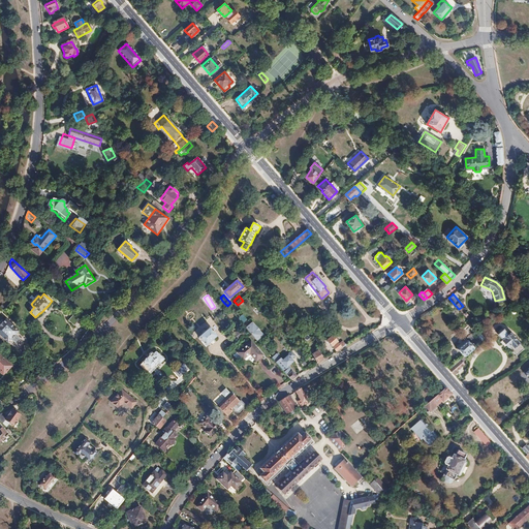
[(471,319),(461,307),(459,309),(469,320),(471,319)]
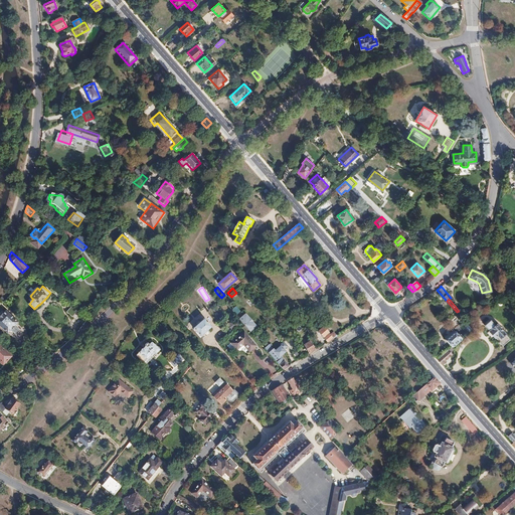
[(73,308),(72,306),(67,312),(72,317),(77,312),(73,308)]
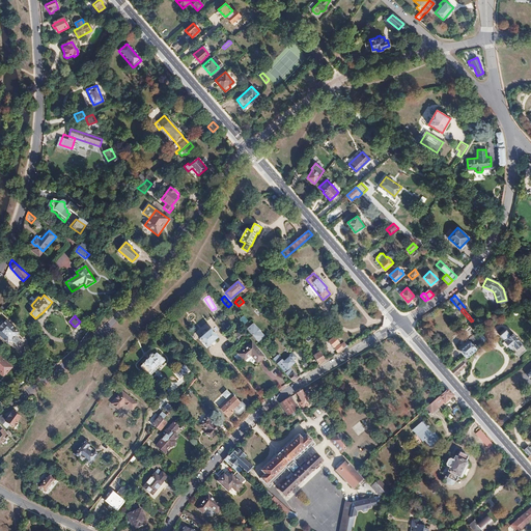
[(21,335),(8,324),(0,332),(0,336),(9,346),(10,345),(17,351),(20,352),(26,344),(28,344),(28,341),(26,341),(20,336),(21,335)]
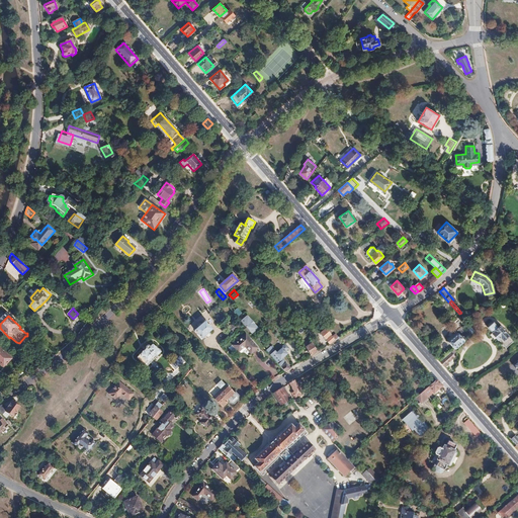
[(257,328),(247,316),(241,322),(251,333),(257,328)]
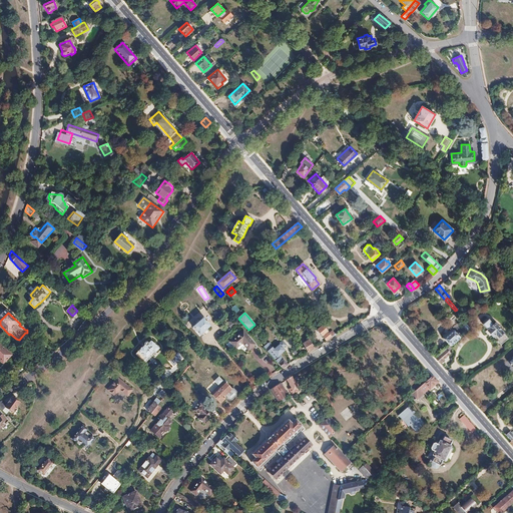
[(231,328),(237,322),(234,317),(227,323),(231,328)]
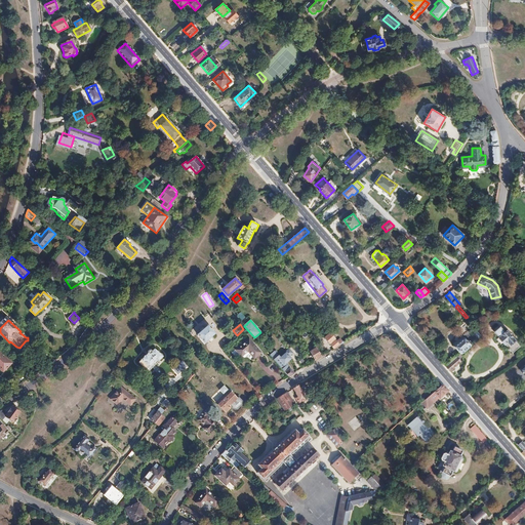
[(214,333),(208,325),(197,334),(204,342),(214,333)]
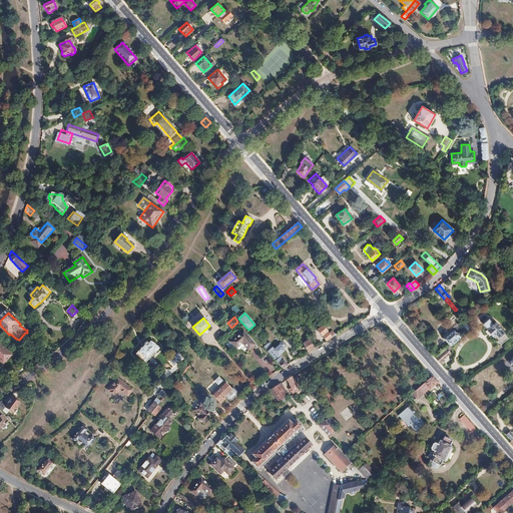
[(507,338),(494,323),(493,324),(488,318),(482,324),(487,330),(486,330),(492,337),(493,336),(500,344),(507,338)]
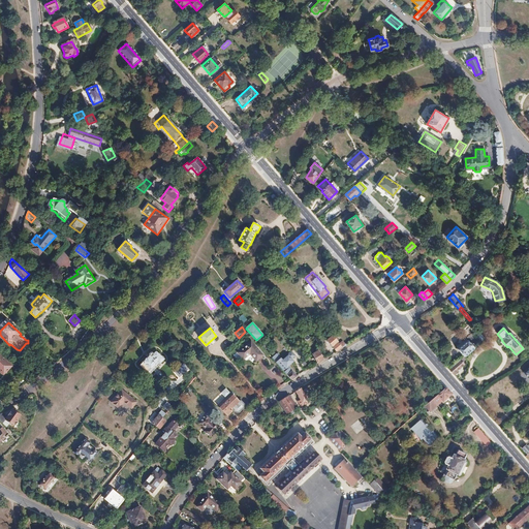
[(485,338),(477,330),(472,334),(479,343),(485,338)]
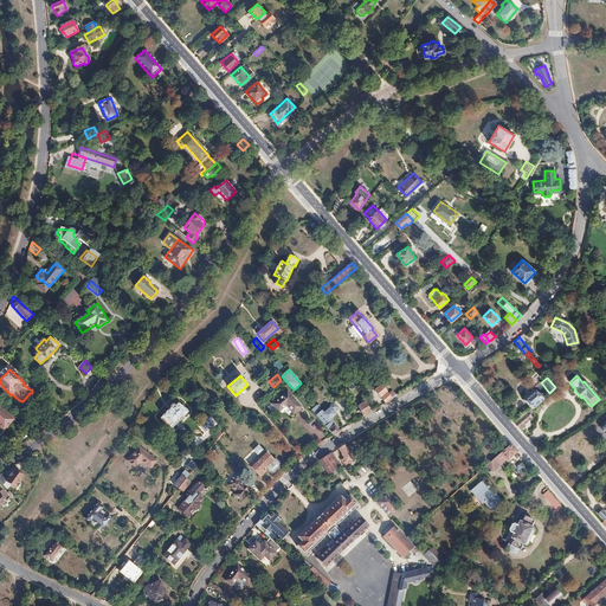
[(395,395),(391,392),(387,394),(380,386),(374,391),(373,391),(384,403),(391,398),(395,395)]
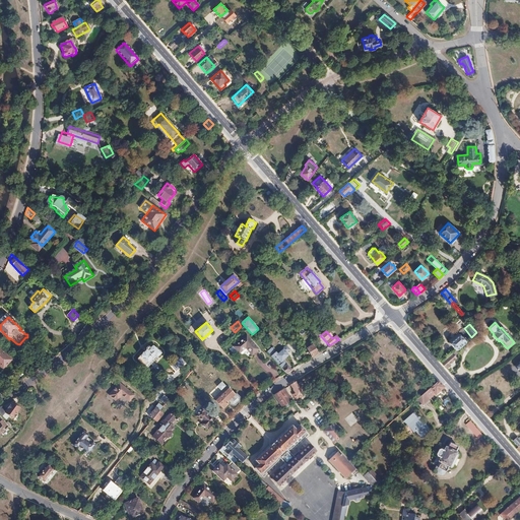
[(467,340),(463,337),(462,338),(459,334),(449,342),(454,348),(455,348),(456,349),(466,341),(467,340)]
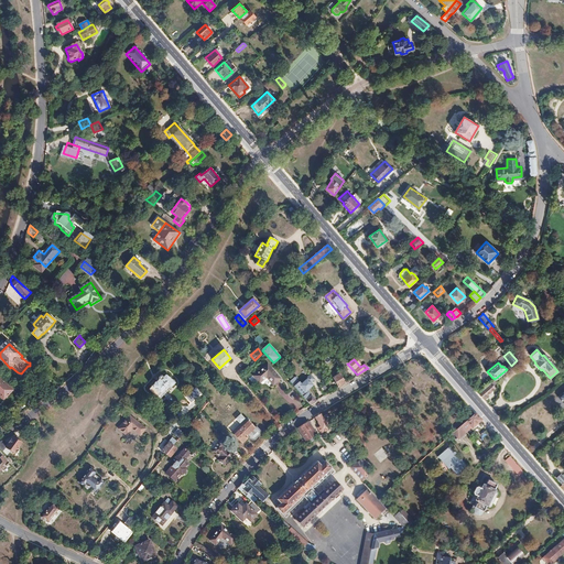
[(267,364),(253,376),(260,382),(267,377),(273,384),(280,378),(267,364)]
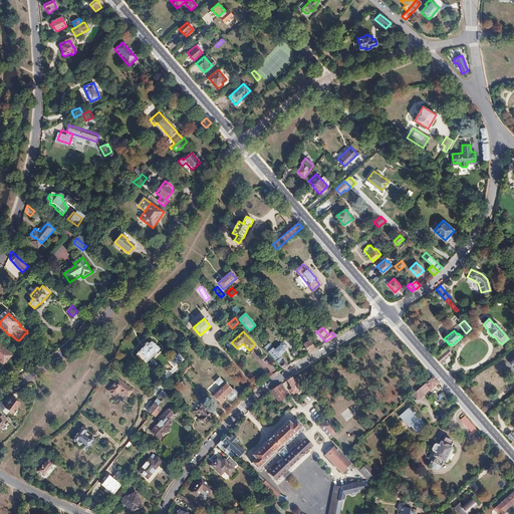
[(314,348),(308,340),(302,344),(308,352),(311,350),(314,348)]
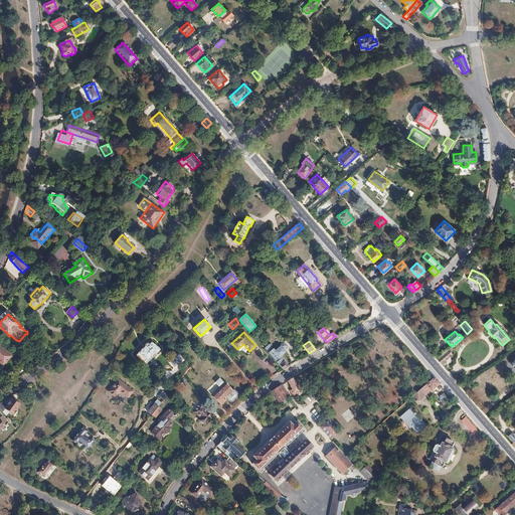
[(153,357),(160,350),(152,342),(149,345),(148,343),(146,343),(145,345),(145,346),(139,352),(139,353),(137,355),(143,362),(146,359),(147,360),(152,355),(153,357)]
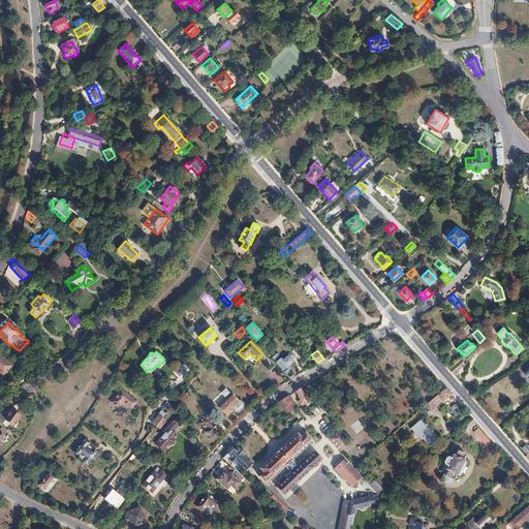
[(272,358),(290,379),(294,376),(286,367),(296,360),(290,353),(281,361),(276,353),(272,358)]
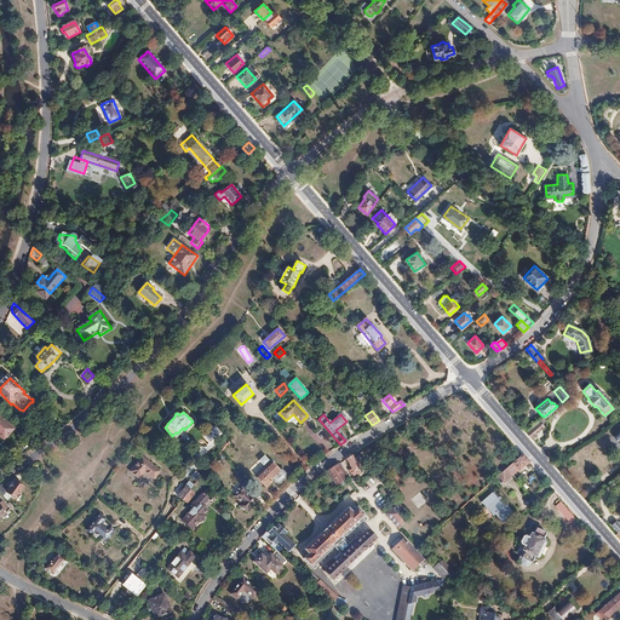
[(0,434),(4,437),(12,429),(0,417),(0,434)]
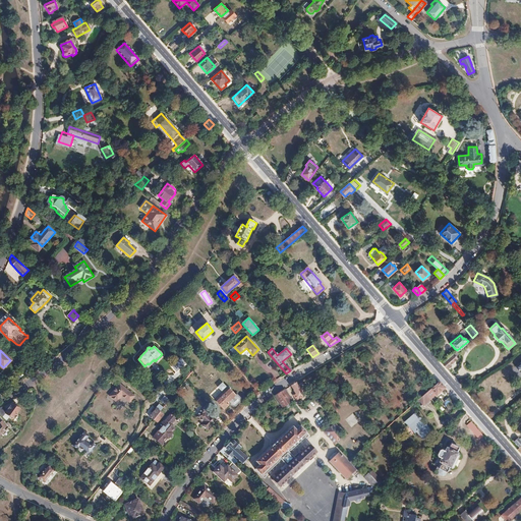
[(449,364),(456,358),(453,354),(442,363),(443,363),(447,368),(450,365),(449,364)]
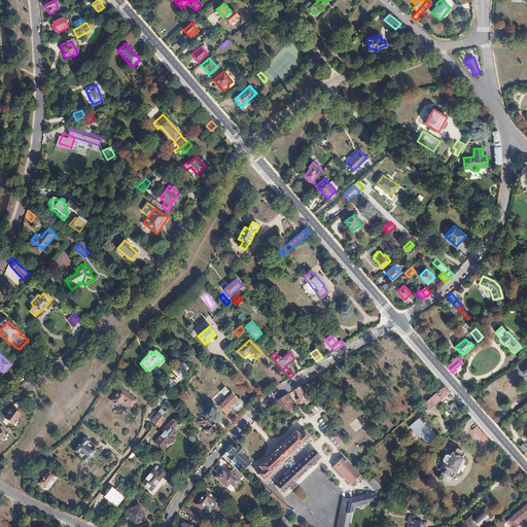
[(178,377),(188,367),(182,361),(172,371),(178,377)]
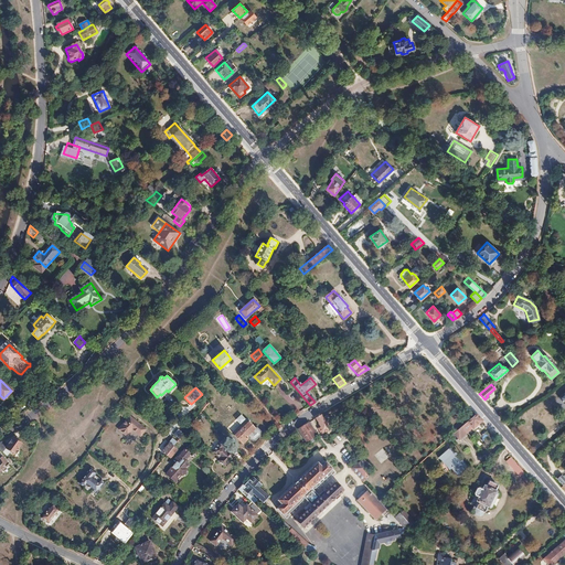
[(329,429),(333,427),(332,426),(338,423),(336,419),(330,423),(330,422),(326,424),(320,415),(319,416),(316,418),(321,427),(318,429),(321,434),(329,428),(329,429)]
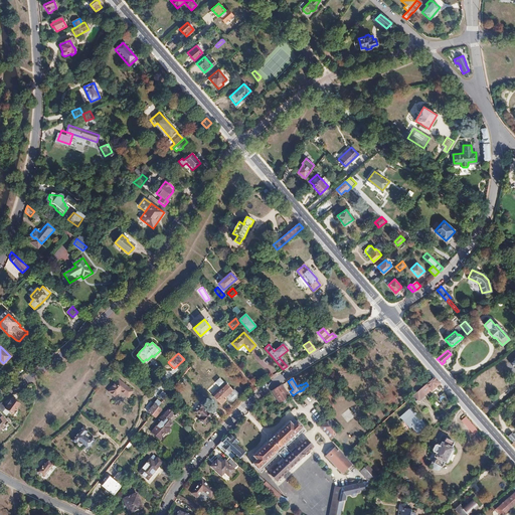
[(418,400),(431,389),(431,390),(439,383),(438,382),(434,378),(424,386),(413,395),(418,400)]
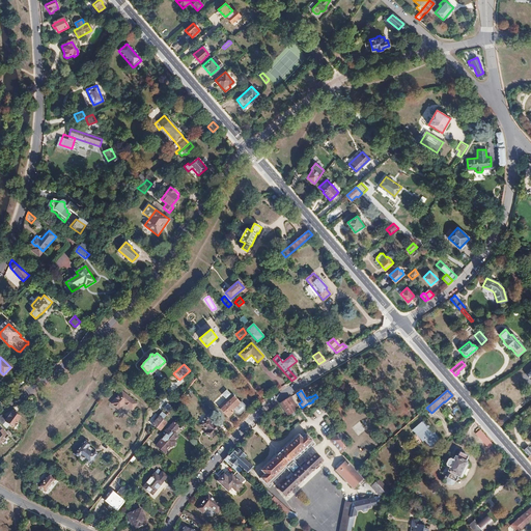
[(132,410),(137,403),(121,391),(111,403),(119,410),(124,403),(132,410)]
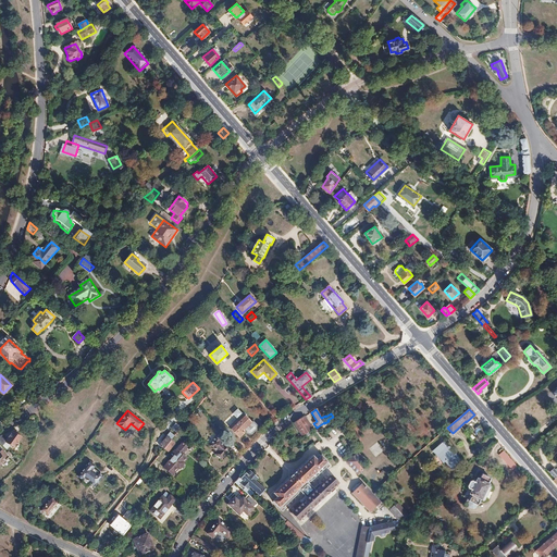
[(257,430),(257,425),(252,421),(251,422),(243,413),(235,420),(231,416),(224,421),(239,437),(246,432),(247,434),(251,434),(257,430)]
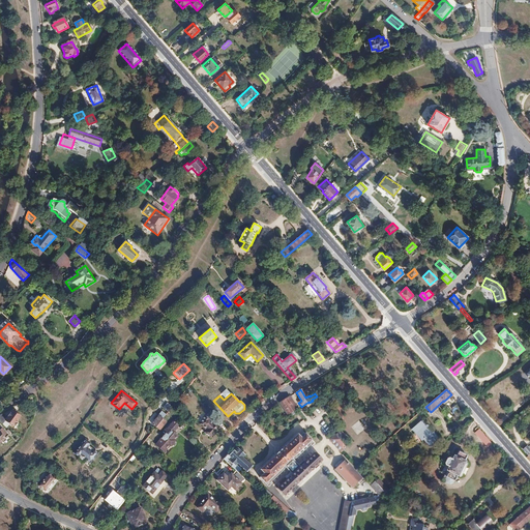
[(297,408),(291,399),(292,398),(291,395),(288,398),(277,405),(278,407),(282,405),(288,414),(297,408)]
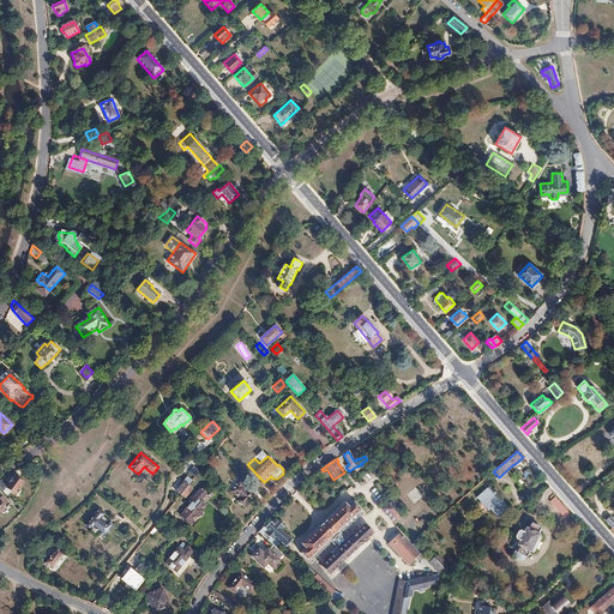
[(19,487),(23,482),(14,475),(6,486),(5,485),(6,483),(1,480),(0,480),(0,488),(4,493),(6,494),(10,489),(16,493),(17,492),(17,493),(19,489),(19,488),(19,487)]
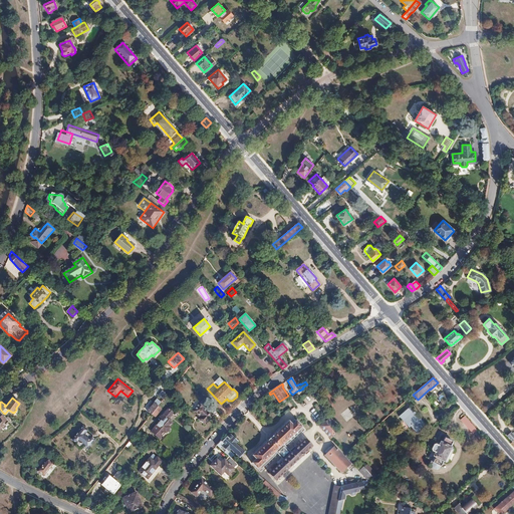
[(158,407),(161,403),(157,399),(154,403),(153,402),(149,407),(151,408),(148,412),(149,414),(148,415),(150,417),(152,415),(158,407)]
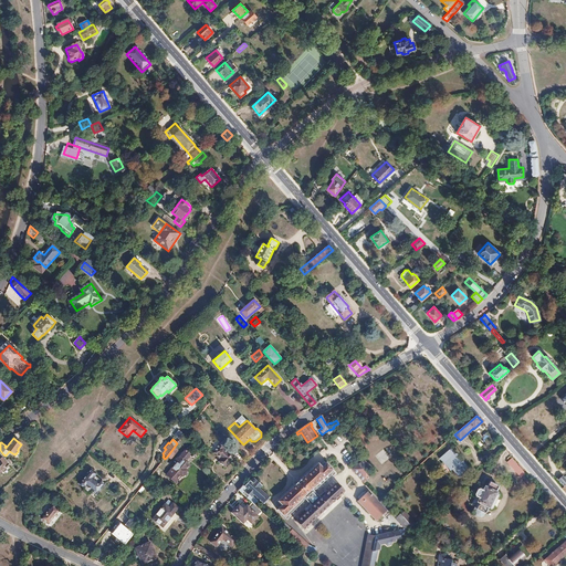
[(230,452),(231,450),(226,444),(226,446),(219,443),(215,453),(216,454),(217,456),(221,459),(220,460),(218,462),(224,468),(236,457),(230,452)]
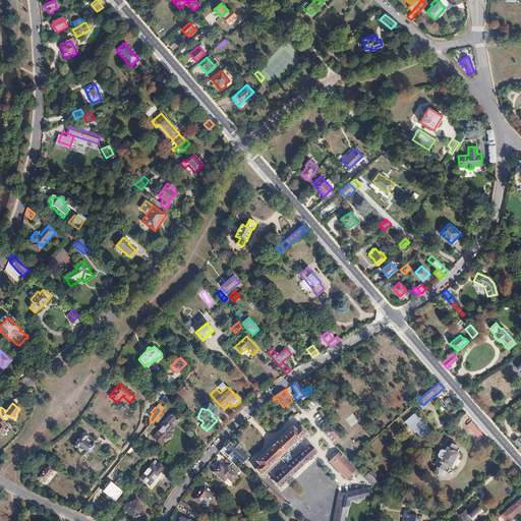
[(157,423),(163,416),(160,412),(154,420),(157,423)]
